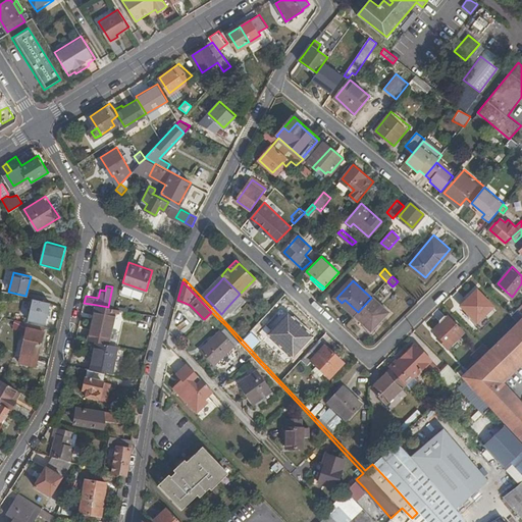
[(494,305),(479,288),(462,304),(478,321),(494,305)]
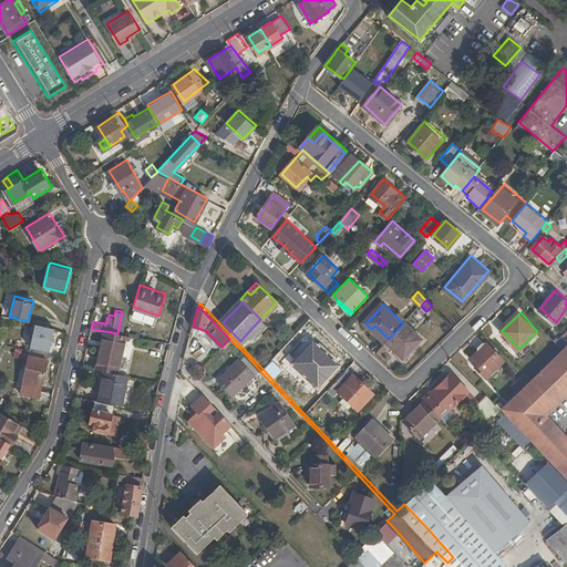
[(267,326),(260,319),(246,334),(253,341),(267,326)]
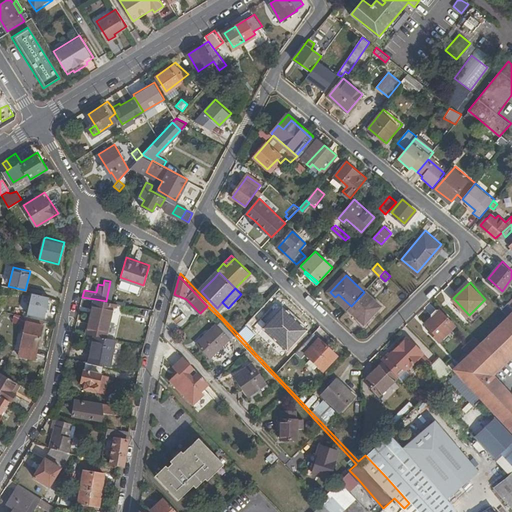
[(364,292),(351,306),(348,309),(365,324),(382,306),(365,290),(364,292)]
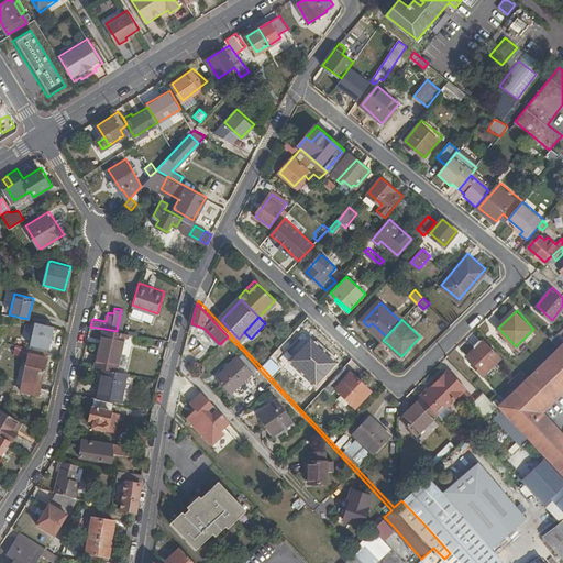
[(31,343),(51,348),(55,326),(36,321),(31,343)]
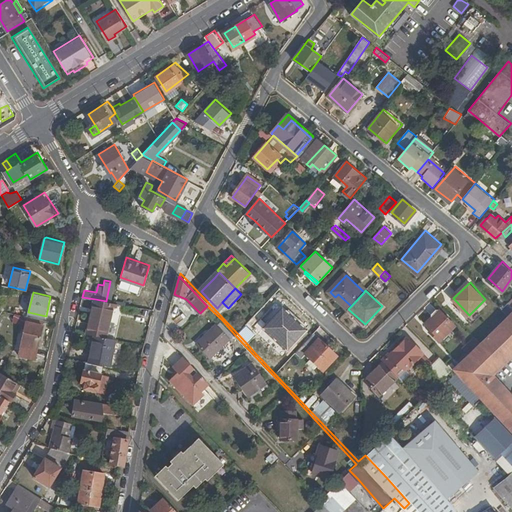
[(338,294),(335,297),(348,309),(351,306),(338,294)]
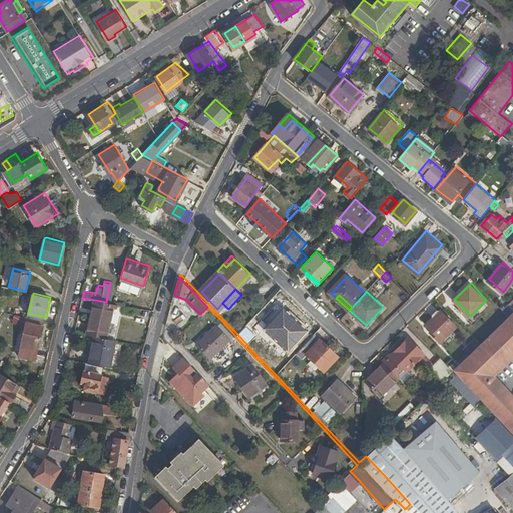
[(106,302),(95,300),(89,335),(95,336),(108,338),(114,307),(117,308),(118,304),(112,303),(106,302)]
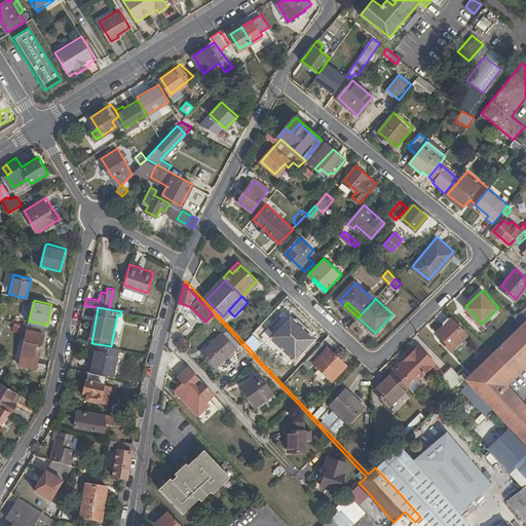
[(470,335),(453,316),(439,331),(448,341),(446,342),(454,350),(470,335)]
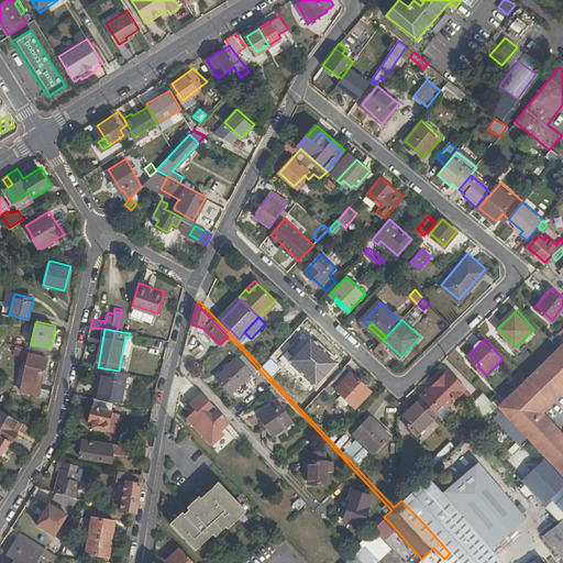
[(324,378),(322,377),(321,378),(320,379),(327,386),(346,365),(354,357),(337,341),(315,365),(323,373),(331,365),(333,368),(324,378)]
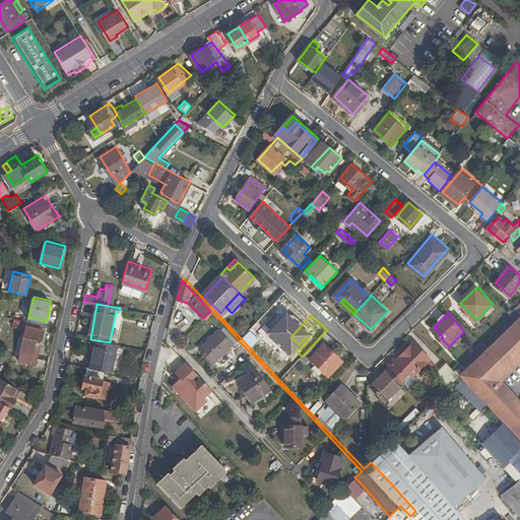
[(519,316),(516,320),(489,347),(476,360),(460,375),(519,438),(519,400),(501,380),(519,361),(519,316)]
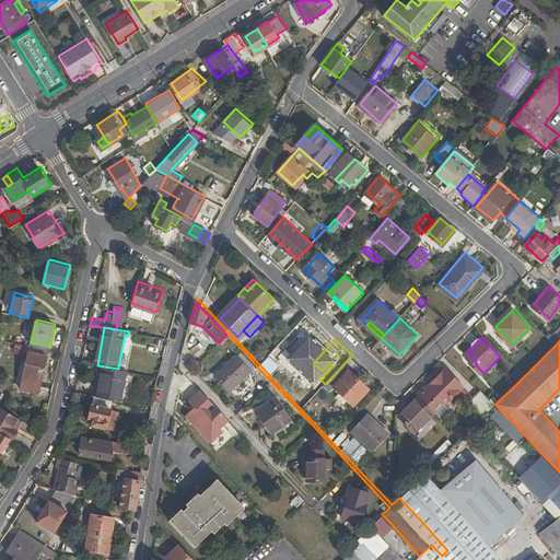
[(22,386),(39,391),(49,349),(32,346),(22,386)]
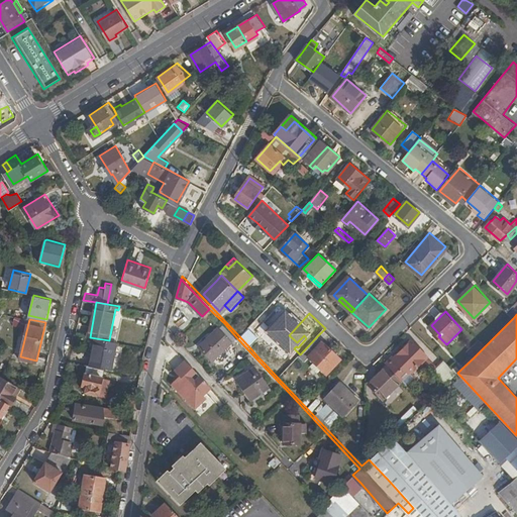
[(200,346),(213,360),(237,338),(224,323),(200,346)]
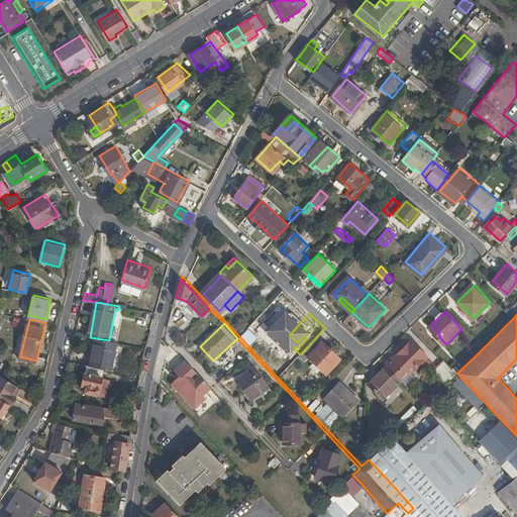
[(324,341),(318,335),(300,354),(306,359),(309,356),(324,341)]
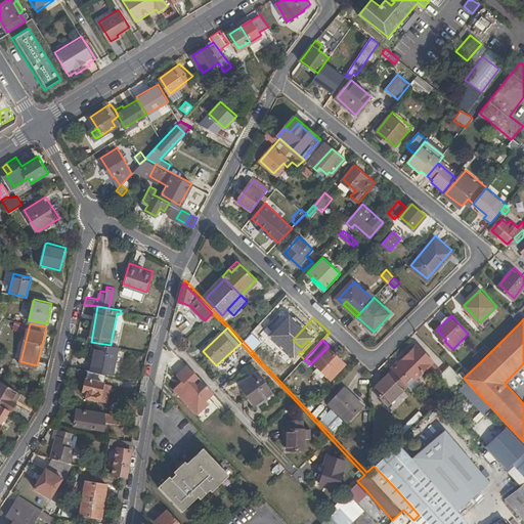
[(111,345),(97,343),(94,362),(117,366),(121,346),(111,345)]
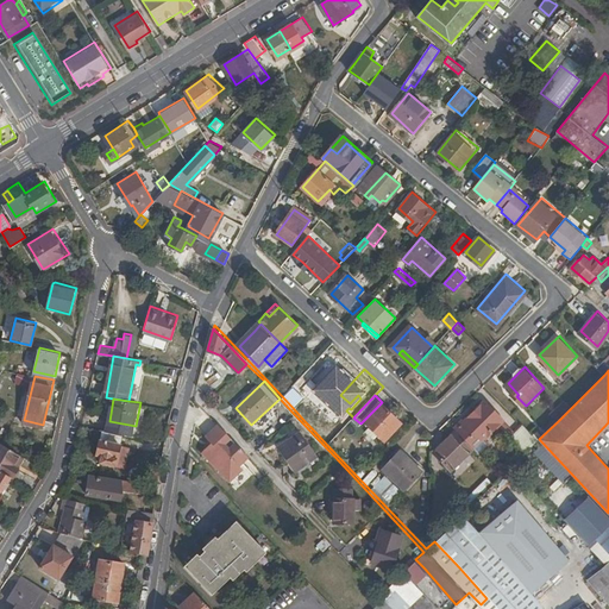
[(565,400),(551,414),(558,421),(572,407),(565,400)]
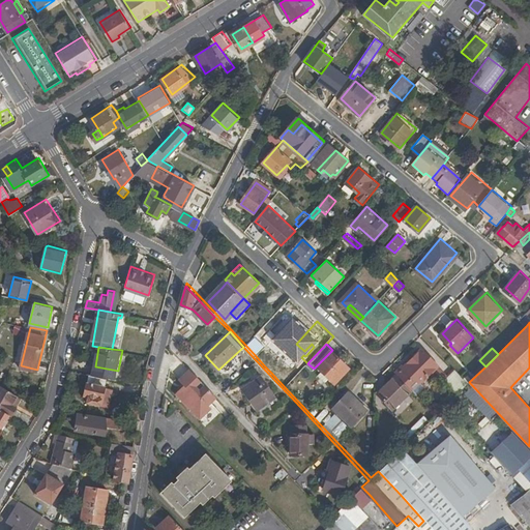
[(414,357),(406,365),(398,373),(417,394),(427,385),(422,381),(439,364),(422,349),(414,357)]
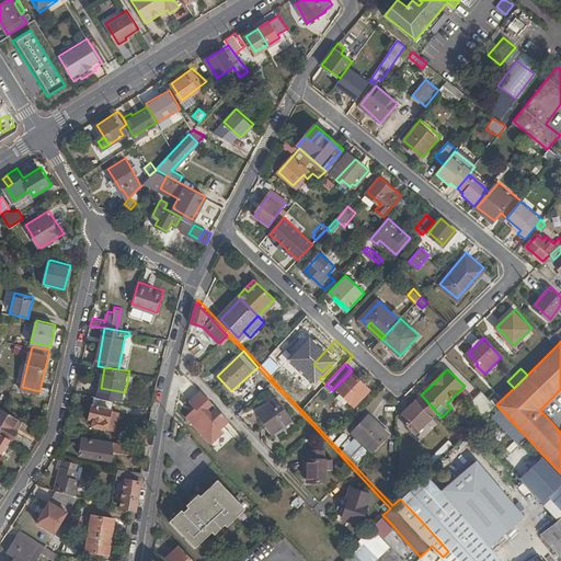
[(289,379),(281,370),(273,379),(281,388),(289,379)]
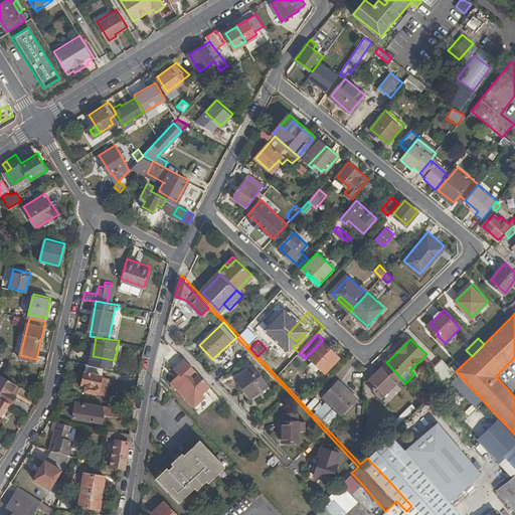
[(327,371),(340,357),(323,340),(308,355),(327,371)]
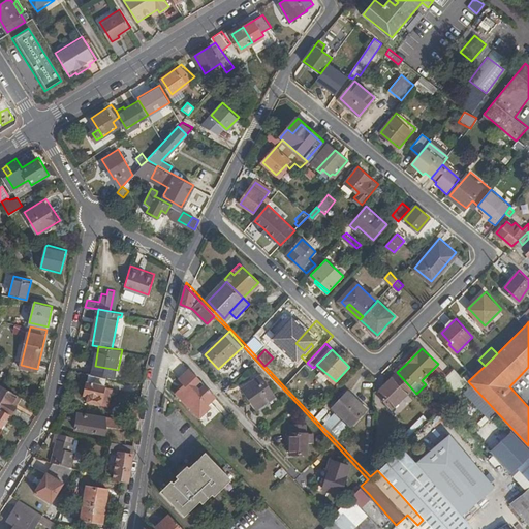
[(302,355),(300,353),(288,365),(298,373),(307,363),(301,356),(302,355)]
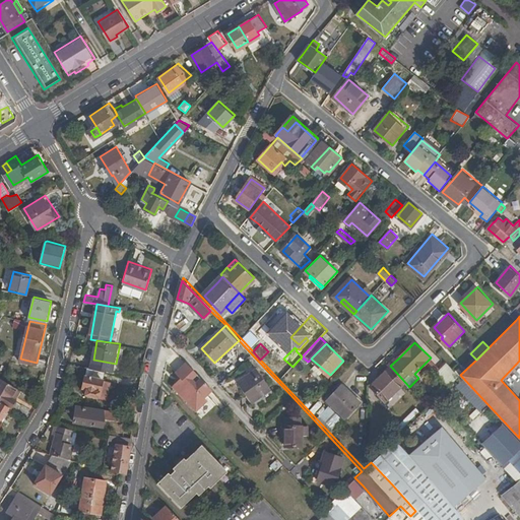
[(406,350),(404,348),(396,356),(398,359),(406,350)]
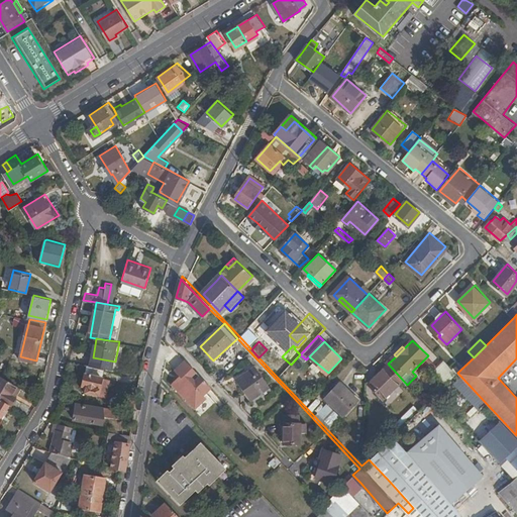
[(268,348),(267,349),(259,357),(265,364),(272,356),(273,354),(268,348)]
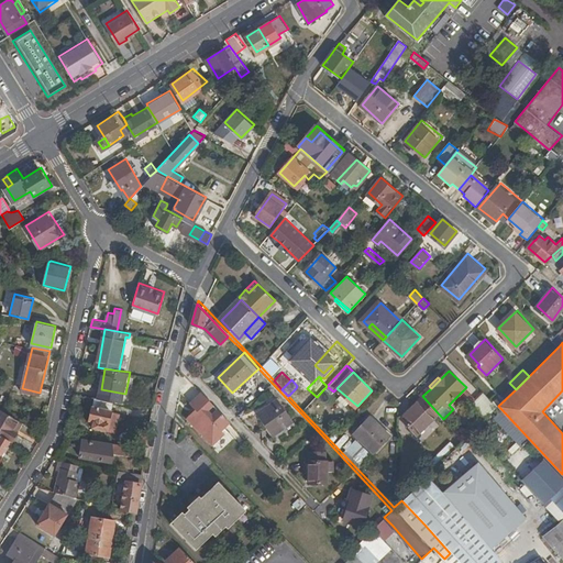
[(125,394),(101,389),(99,397),(113,399),(124,401),(125,394)]
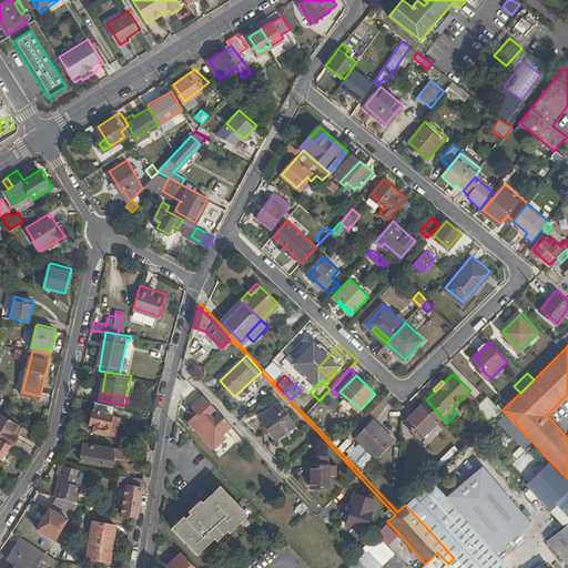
[(230,437),(226,434),(234,427),(203,394),(192,405),(200,414),(191,423),(216,449),(230,437)]
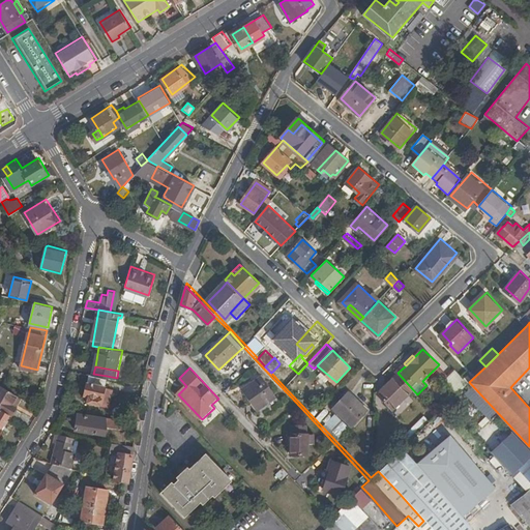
[(455,367),(444,379),(458,393),(465,386),(469,382),(455,367)]
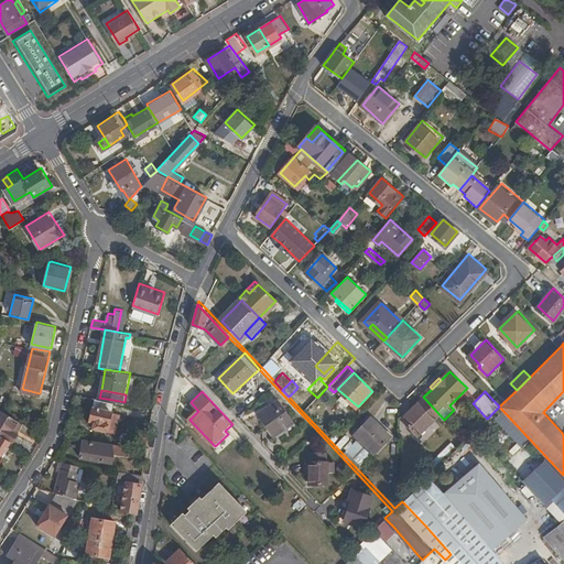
[(111,425),(109,424),(114,400),(99,398),(95,397),(89,421),(94,422),(93,427),(108,430),(108,429),(110,429),(111,425)]
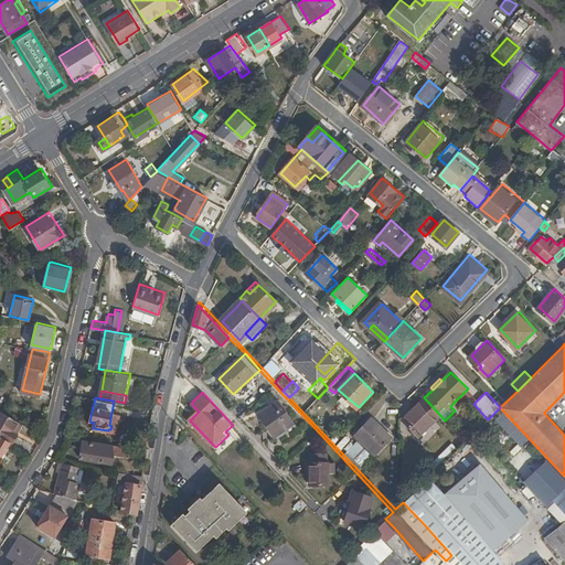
[(275,438),(297,424),(281,400),(259,415),(275,438)]
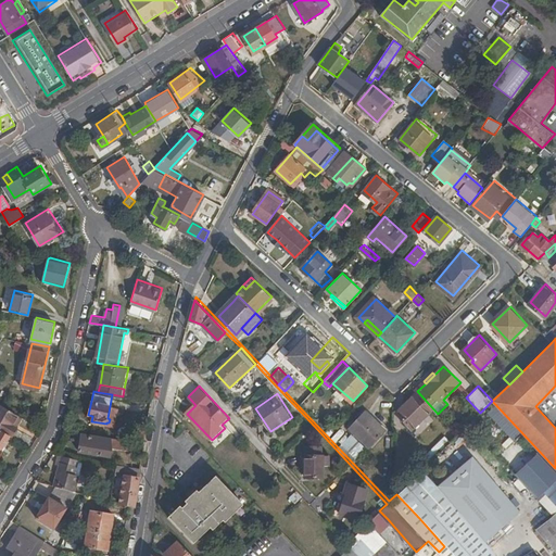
[(402,407),(400,414),(411,426),(429,407),(416,394),(402,407)]
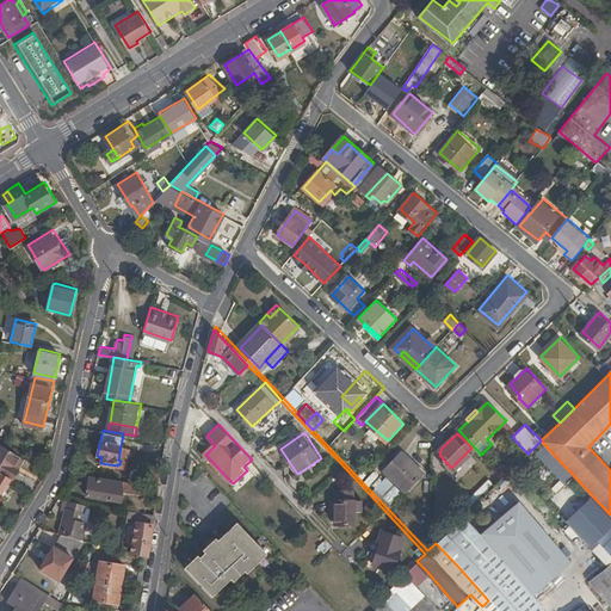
[(16,451),(0,442),(0,470),(1,471),(7,475),(14,464),(10,461),(16,451)]
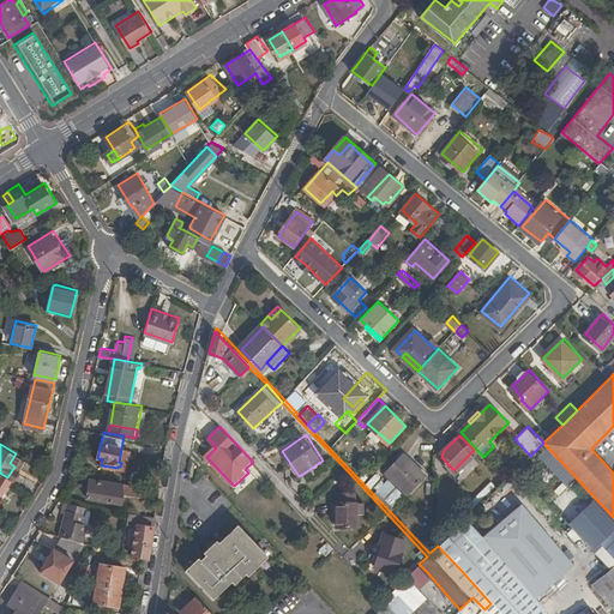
[(498,450),(494,446),(483,457),(487,461),(498,450)]
